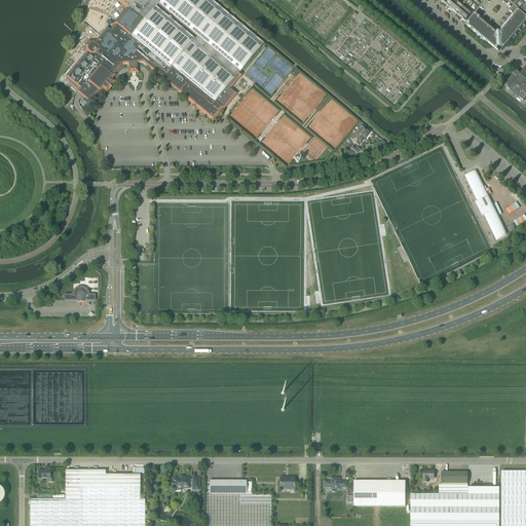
[(73,68),(66,77),(80,88),(77,91),(78,92),(84,98),(87,100),(89,102),(90,103),(91,101),(92,100),(99,91),(100,92),(103,89),(104,89),(105,90),(106,92),(108,90),(109,88),(110,89),(113,85),(112,84),(114,82),(115,81),(112,78),(115,75),(114,74),(118,68),(122,64),(128,63),(128,67),(129,67),(129,65),(132,65),(132,66),(133,66),(133,67),(134,66),(135,65),(136,65),(136,66),(137,66),(138,66),(137,63),(143,62),(150,68),(168,83),(170,84),(178,90),(177,91),(193,106),(193,107),(193,108),(194,109),(195,109),(195,108),(196,108),(213,121),(220,112),(222,110),(239,89),(233,84),(242,74),(246,71),(242,68),(264,43),(212,0),(116,0),(128,9),(126,11),(124,11),(118,19),(118,22),(111,30),(108,27),(96,41),(96,40),(89,41),(85,45),(86,51),(86,52),(73,68)]
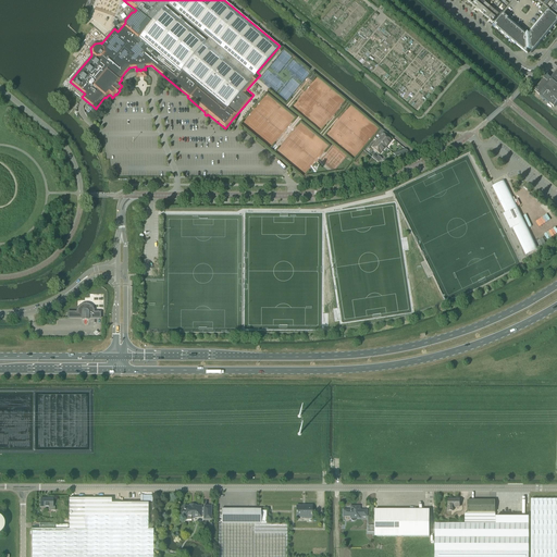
[(479,11),(485,3),(481,0),(480,0),(474,8),(479,11)]
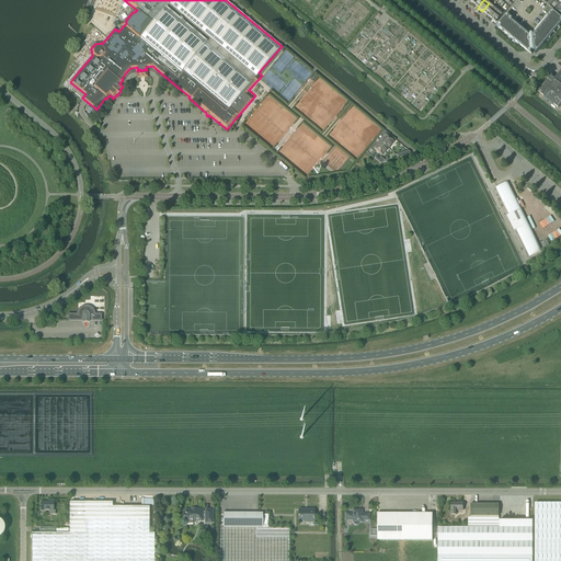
[(487,15),(493,7),(489,3),(482,11),(487,15)]
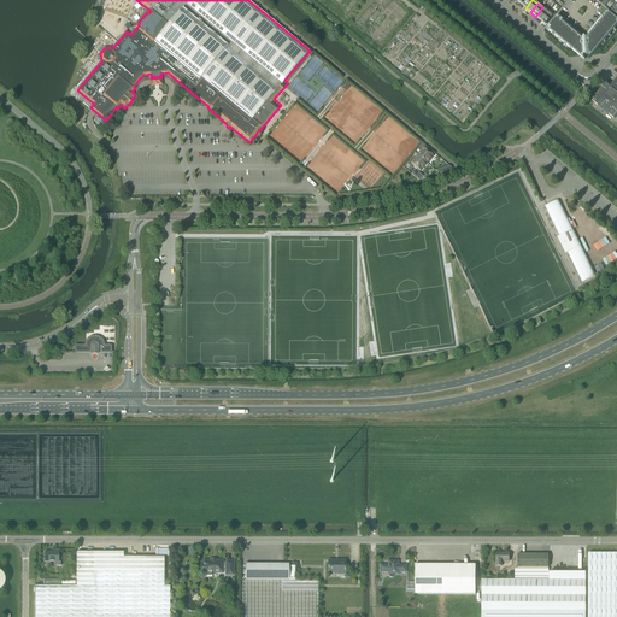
[(540,21),(547,12),(542,7),(535,17),(540,21)]
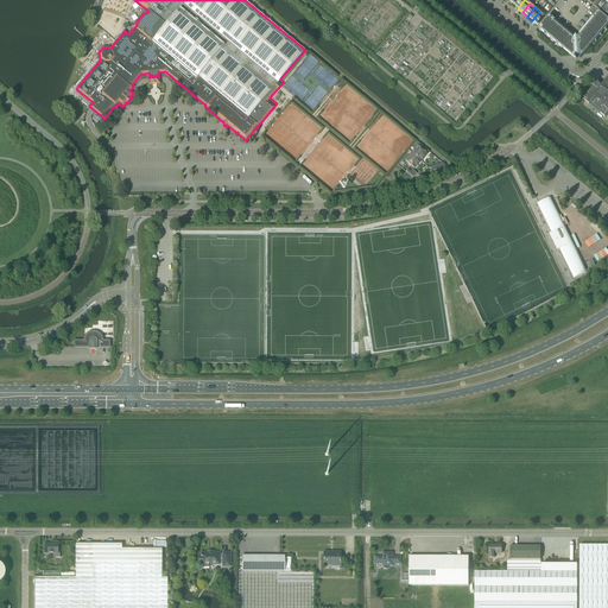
[(583,55),(595,42),(607,25),(607,19),(597,11),(593,17),(594,18),(577,38),(576,37),(575,37),(574,38),(553,21),(556,20),(549,16),(538,29),(540,30),(544,33),(546,36),(550,38),(571,56),(571,55),(583,55)]
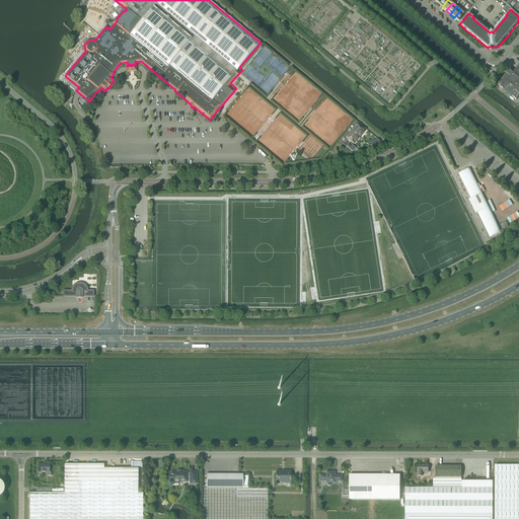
[(459,21),(465,13),(460,10),(454,17),(459,21)]
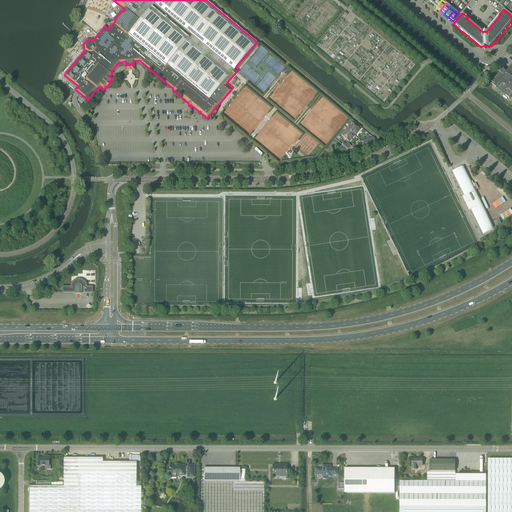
[(511,64),(506,72),(502,69),(491,83),(496,88),(507,74),(511,77),(511,64)]
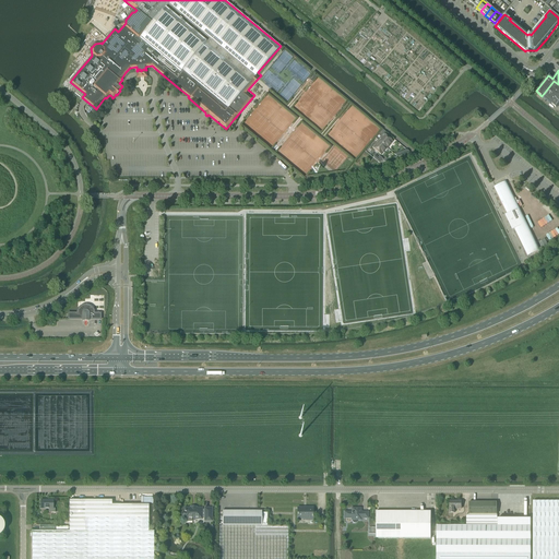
[(392,141),(391,140),(383,134),(378,141),(387,149),(390,144),(391,144),(392,142),(392,141)]
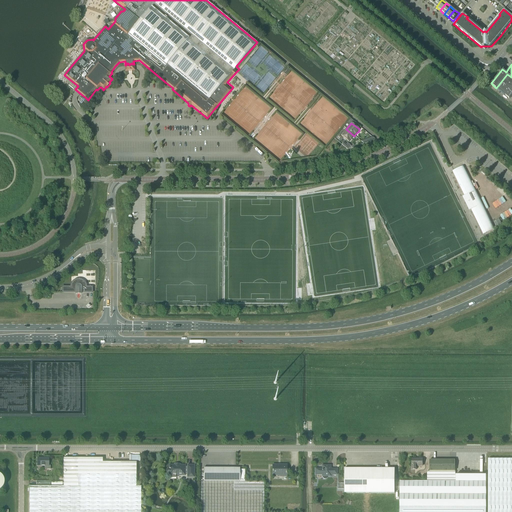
[(354,136),(346,129),(341,135),(349,142),(349,141),(350,141),(351,140),(351,139),(354,136)]
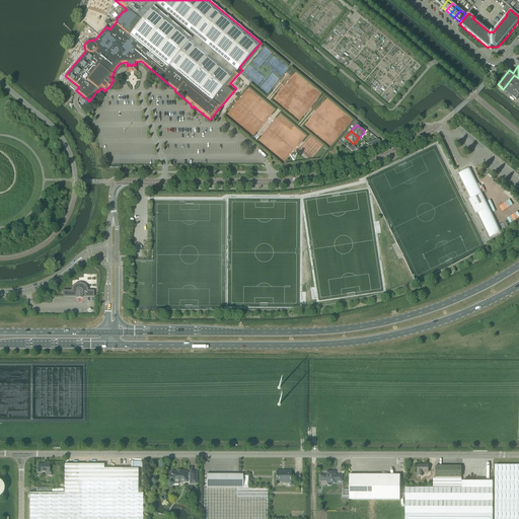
[(489,238),(502,232),(470,168),(457,174),(489,238)]
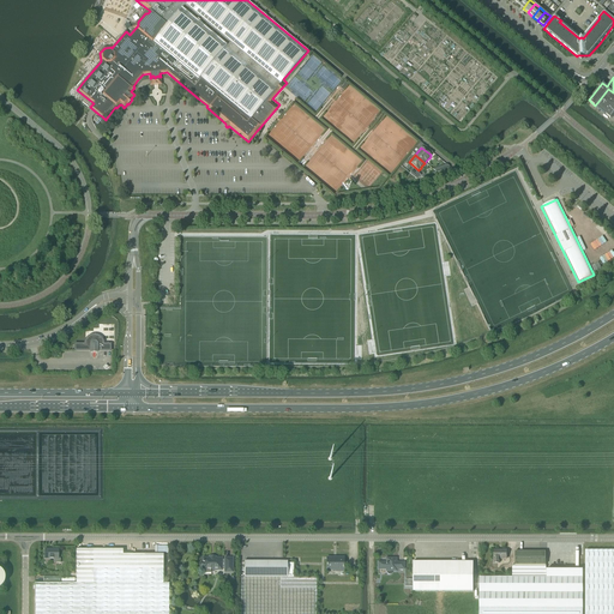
[(113,335),(83,335),(83,357),(113,359),(113,335)]
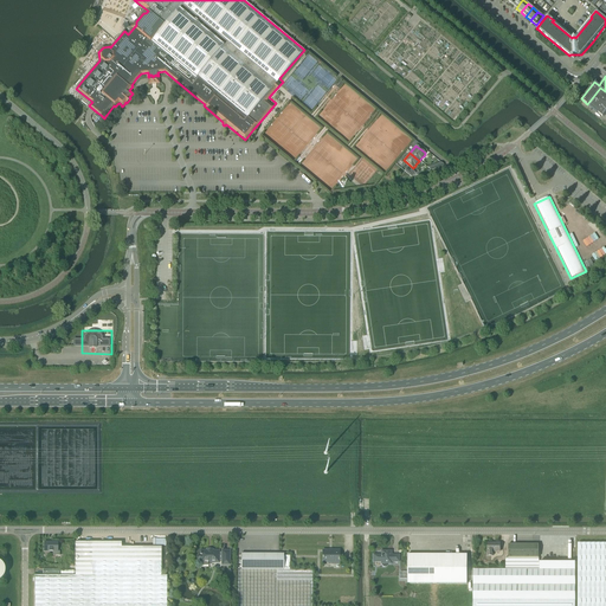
[(75,542),(75,575),(34,575),(34,605),(166,605),(167,577),(161,577),(161,548),(121,548),(121,543),(75,542)]
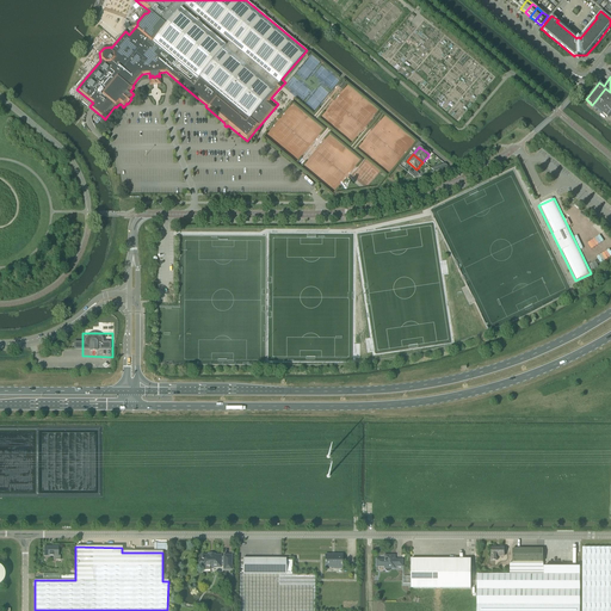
[(60,560),(60,556),(57,556),(57,547),(44,547),(44,556),(53,556),(53,560),(60,560)]
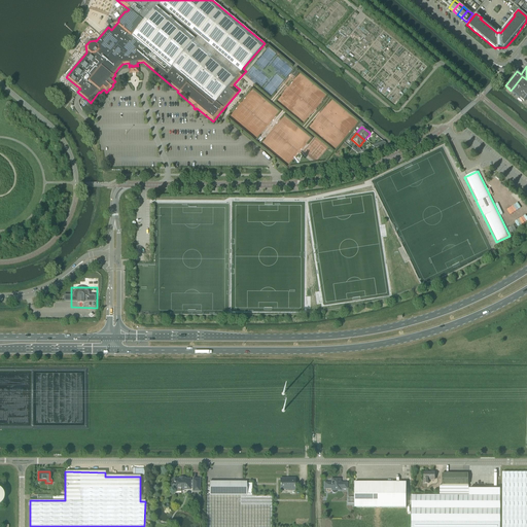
[(429,484),(429,480),(434,480),(434,472),(424,471),(424,480),(424,483),(429,484)]
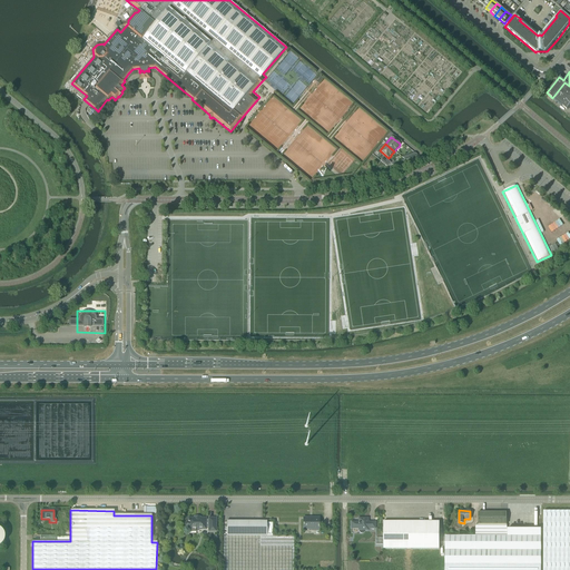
[(478,512),(478,524),(507,524),(507,512),(478,512)]
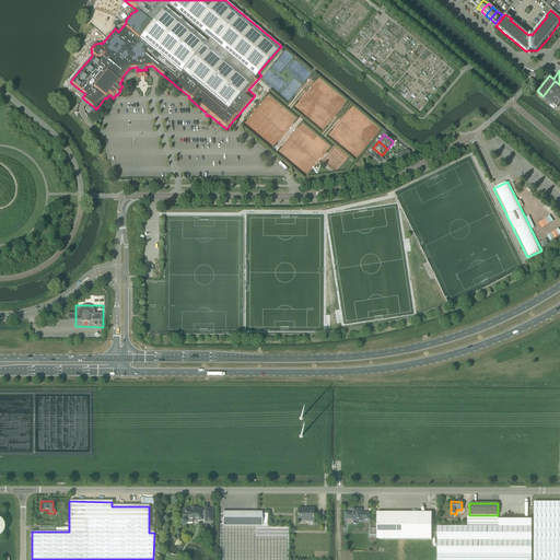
[(559,559),(559,503),(537,503),(534,503),(533,559),(559,559)]
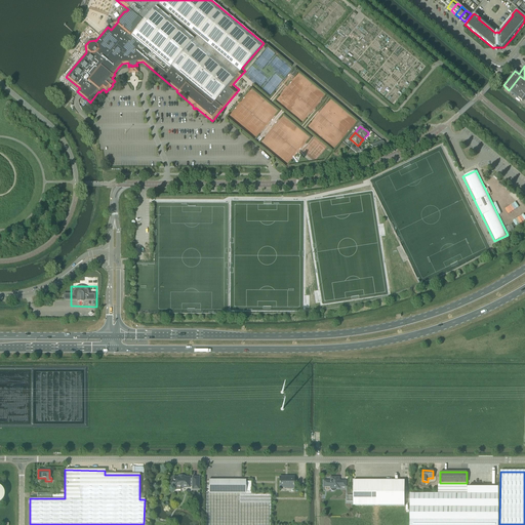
[(184,476),(178,476),(178,477),(173,477),(173,481),(172,481),(171,481),(170,482),(170,483),(170,484),(171,485),(172,486),(173,486),(173,487),(174,487),(174,489),(180,489),(180,487),(183,487),(183,486),(192,486),(192,489),(199,489),(199,478),(192,477),(192,479),(190,479),(190,477),(184,477),(184,476)]
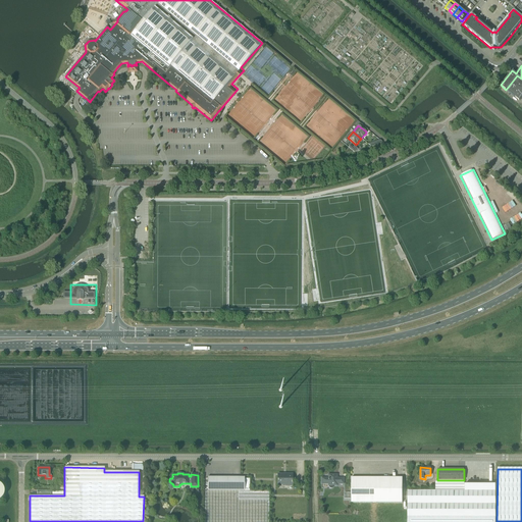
[(293,486),(293,474),(286,474),(285,476),(278,475),(278,484),(286,484),(286,486),(293,486)]
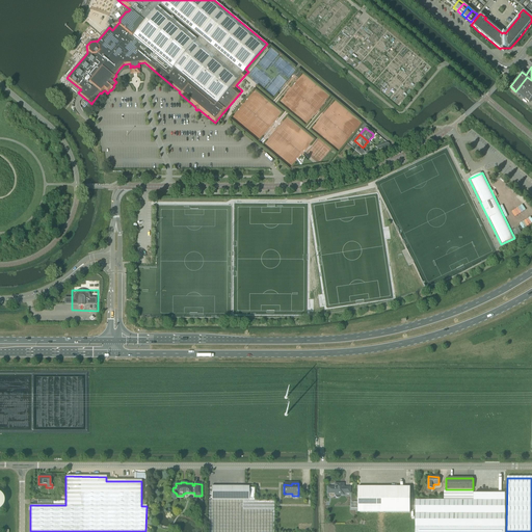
[(335,495),(336,495),(336,496),(336,497),(337,498),(338,498),(339,498),(339,497),(340,497),(340,496),(340,495),(344,495),(344,494),(350,494),(350,487),(344,487),(344,483),(335,483),(335,487),(328,487),(328,494),(335,494),(335,495)]
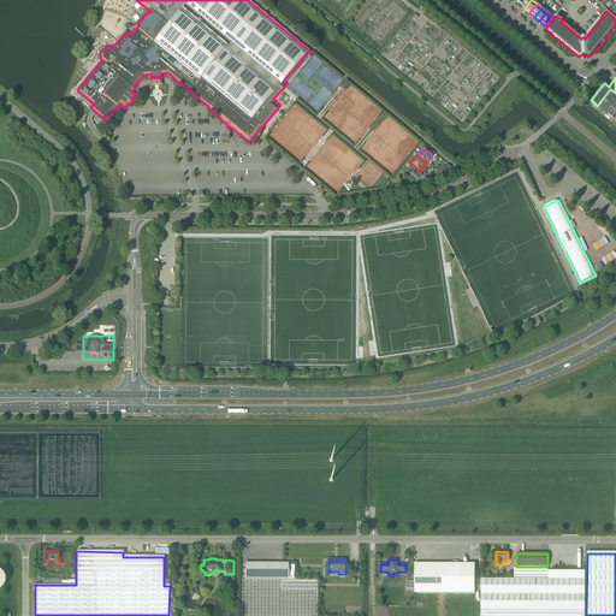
[(258,563),(258,576),(283,576),(283,563),(258,563)]
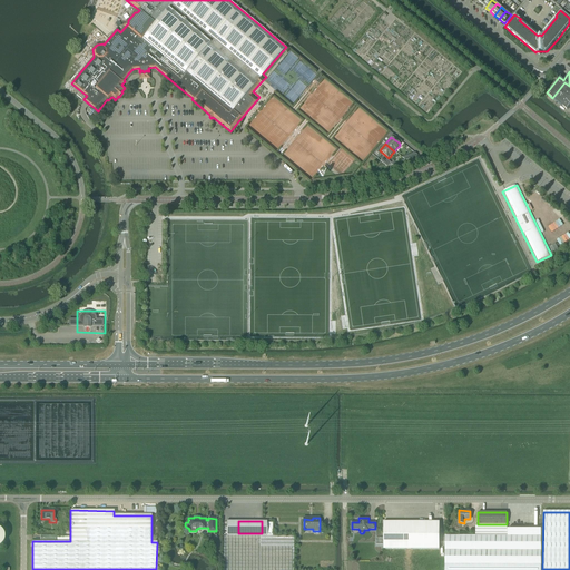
[(383,521),(383,549),(440,549),(440,521),(383,521)]
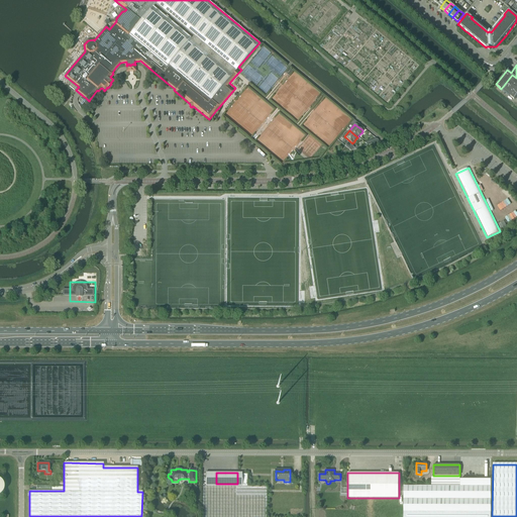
[(459,476),(433,476),(431,476),(431,486),(459,486),(459,476)]
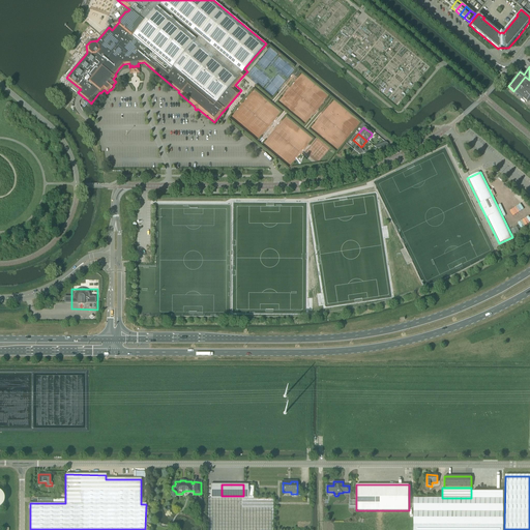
[(414,498),(413,529),(503,529),(503,492),(472,492),(472,499),(414,498)]
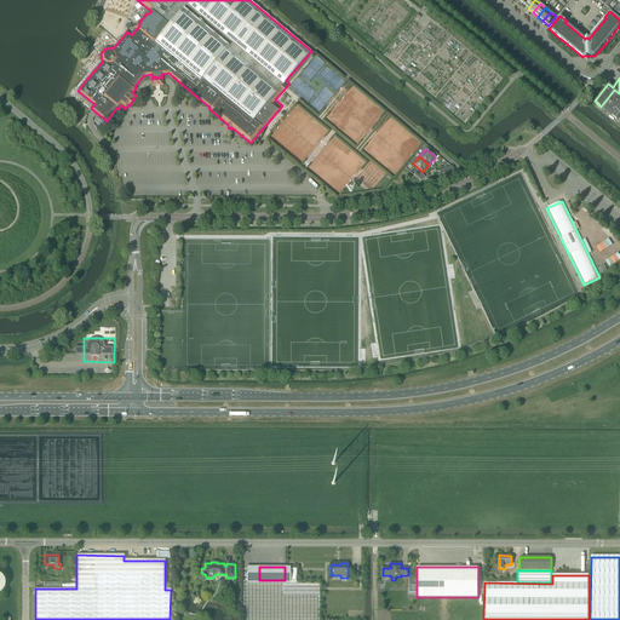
[(285,580),(259,580),(259,583),(244,583),(242,619),(319,619),(320,591),(323,591),(323,583),(285,583),(285,580)]
